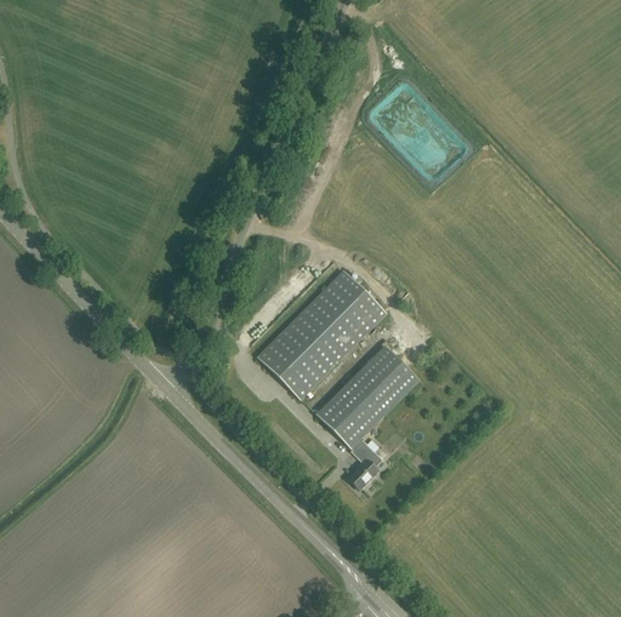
[(386,313),(343,269),(257,356),(300,399),(386,313)]
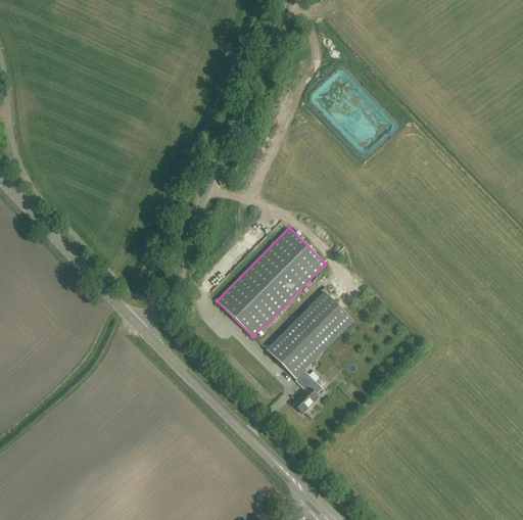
[(335,280),(331,288),(340,292),(344,284),(335,280)]
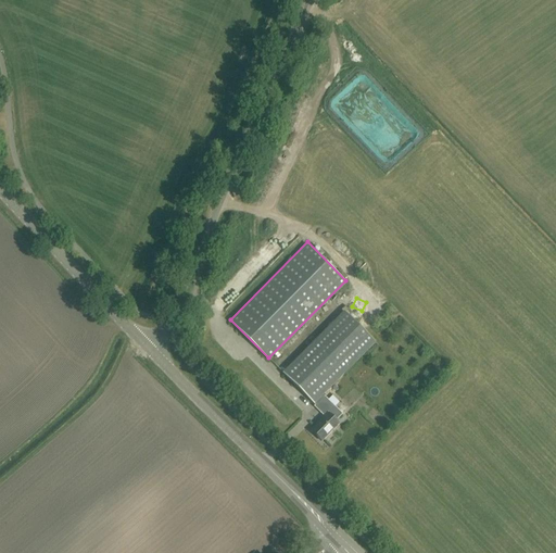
[(375,340),(343,309),(283,371),(315,403),(314,403),(324,413),(319,416),(320,417),(311,427),(321,439),(339,422),(335,417),(341,411),(324,394),(323,392),(328,387),(375,340)]
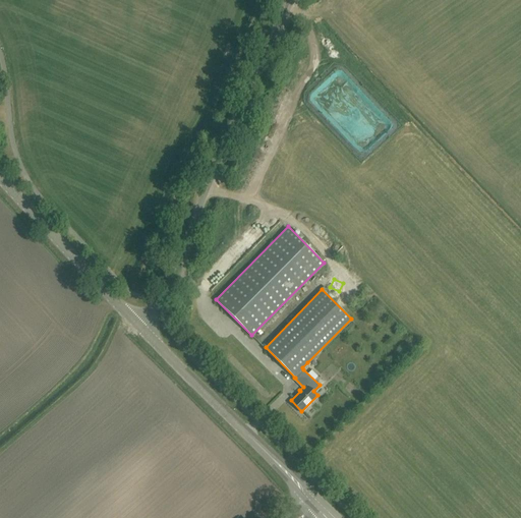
[(313,402),(307,410),(313,414),(319,406),(313,402)]
